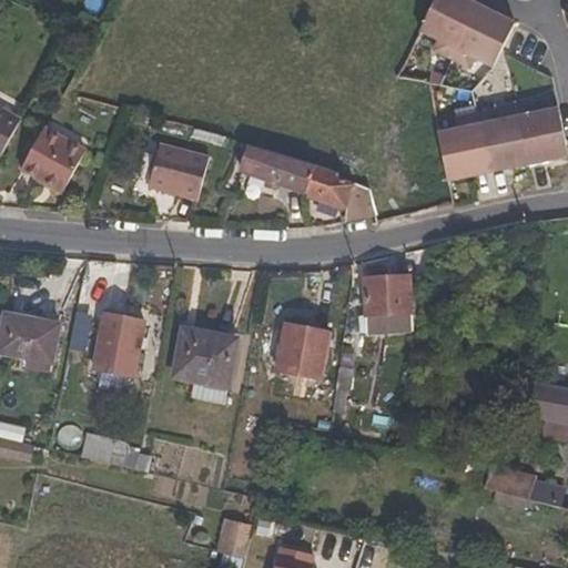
[(440,40),(436,50),(454,59),(480,6),(469,0),(437,0),(423,31),(440,40)]
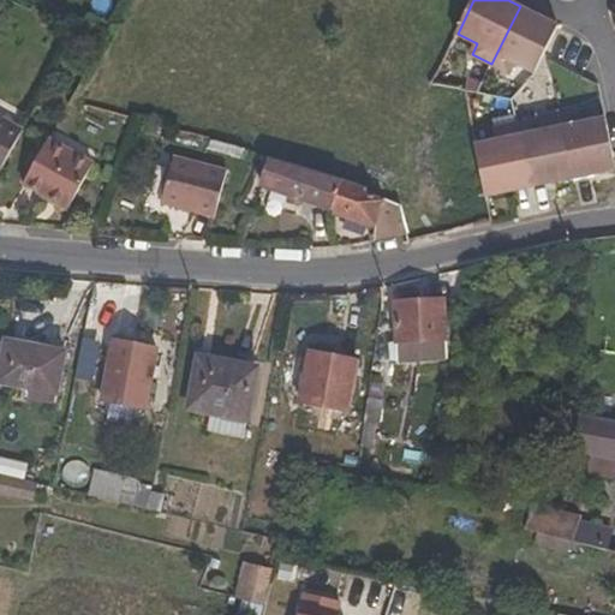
[(517,63),(537,73),(545,57),(561,25),(520,6),(491,64),(512,73),(517,63)]
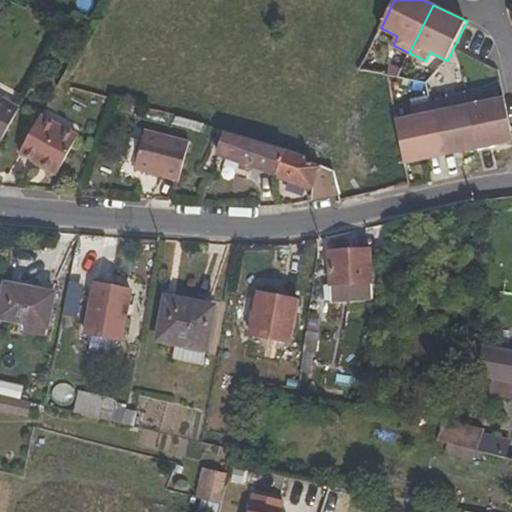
[(486,103),(484,94),(467,97),(469,107),(477,150),(511,143),(511,135),(505,100),(486,103)]
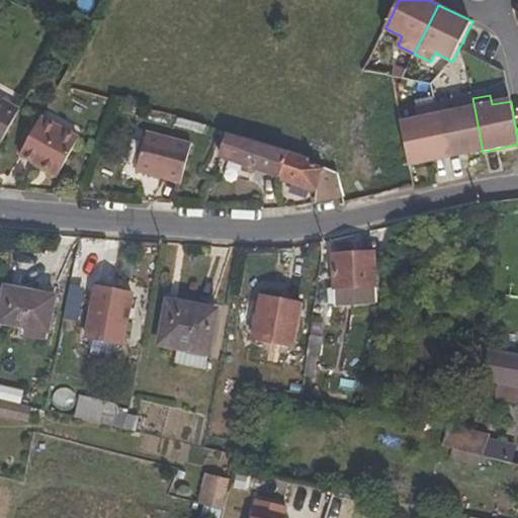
[(0,147),(19,112),(0,101),(0,147)]
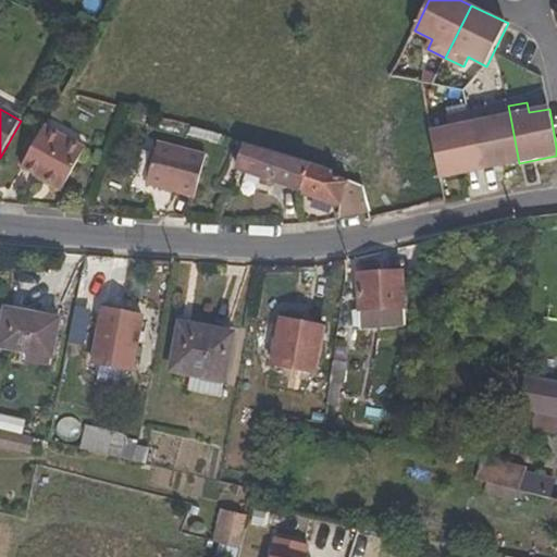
[(490,121),(487,110),(468,113),(480,171),(519,163),(510,116),(490,121)]
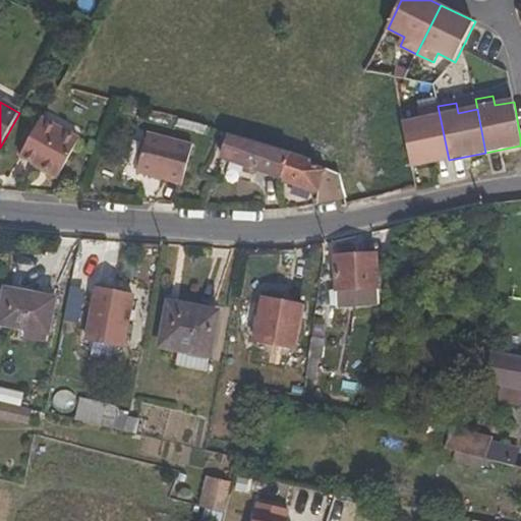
[(402,123),(411,168),(449,160),(438,106),(419,110),(421,120),(402,123)]
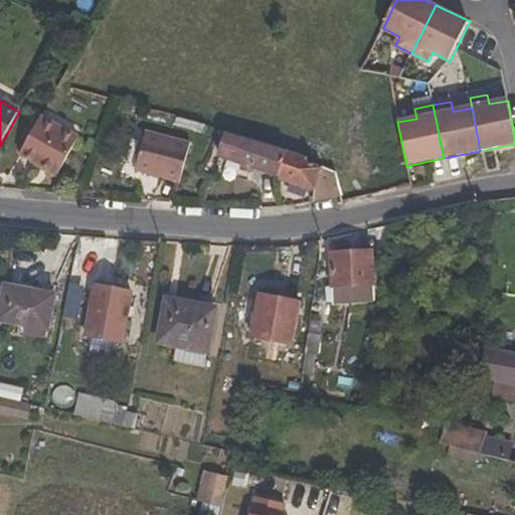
[(43,115),(19,157),(26,161),(48,119),(43,115)]
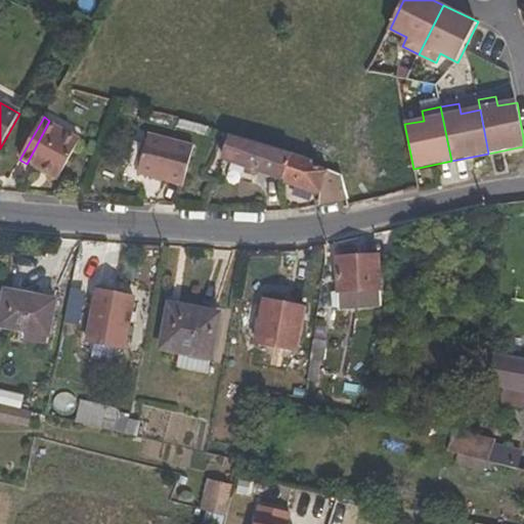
[(58,182),(82,138),(49,121),(27,164),(58,182)]
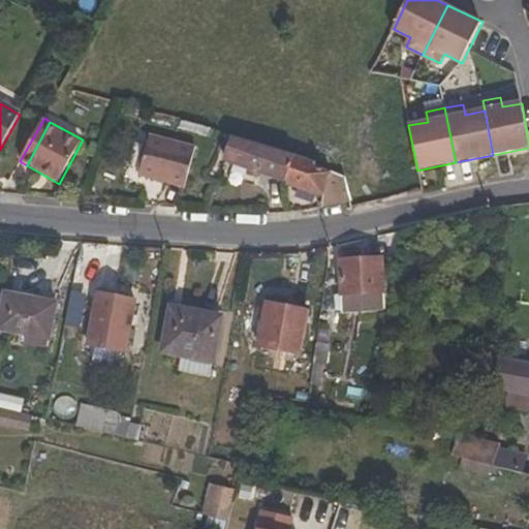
[(185,189),(196,146),(150,134),(139,177),(185,189)]
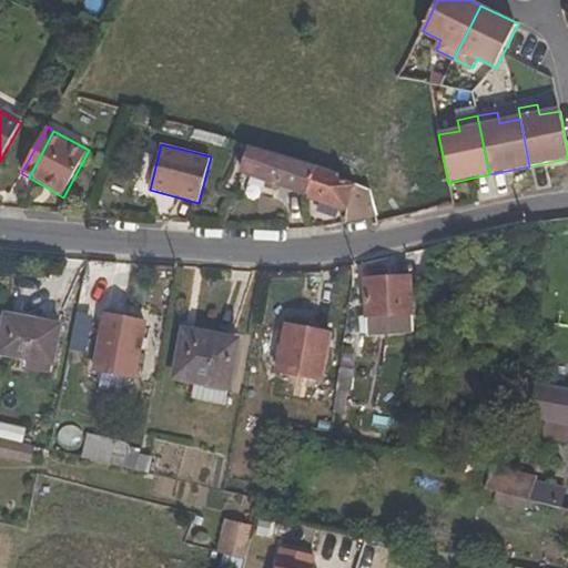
[(267,150),(252,145),(243,174),(272,184),(280,188),(307,196),(316,166),(267,150)]
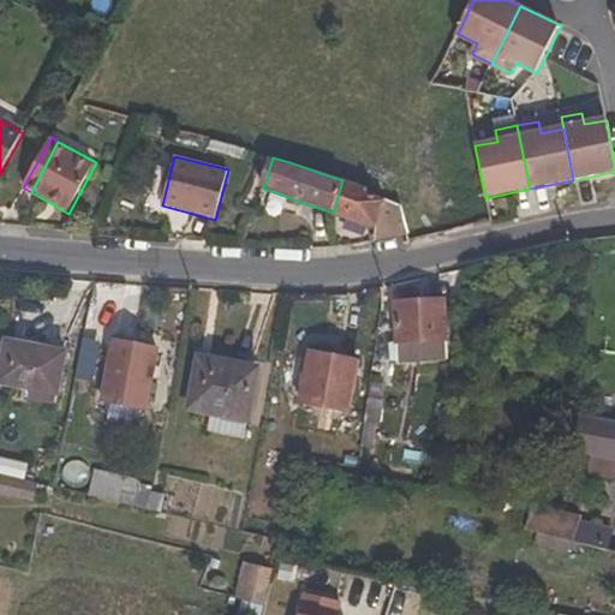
[(366,187),(342,180),(333,213),(375,228),(372,243),(407,233),(400,208),(387,203),(387,199),(366,191),(366,187)]
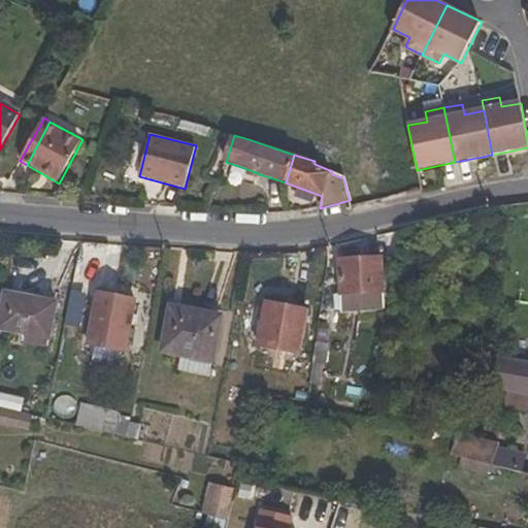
[(251,177),(258,179),(260,174),(253,171),(251,177)]
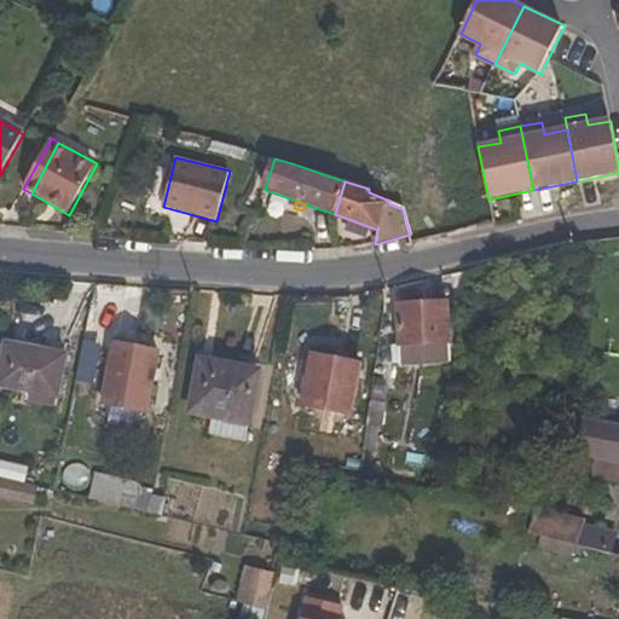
[(447,304),(398,305),(399,364),(449,363),(447,304)]
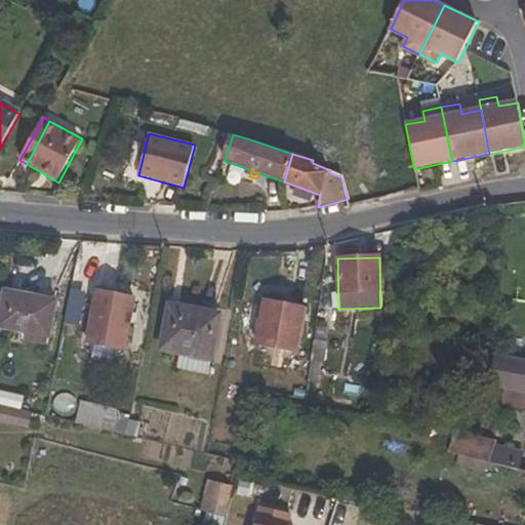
[(55,300),(4,290),(0,313),(0,326),(30,332),(28,344),(46,347),(55,300)]
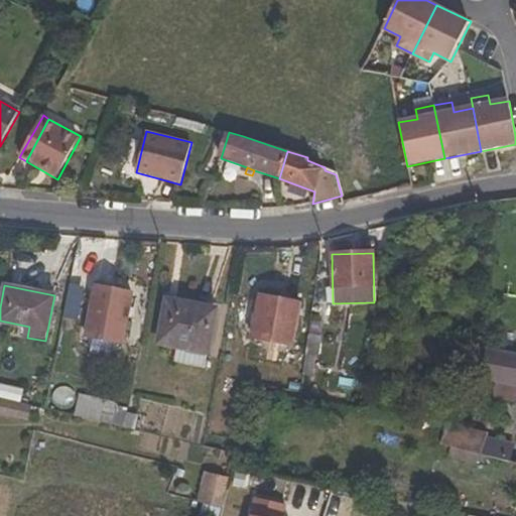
[(66,313),(80,316),(86,288),(72,285),(66,313)]
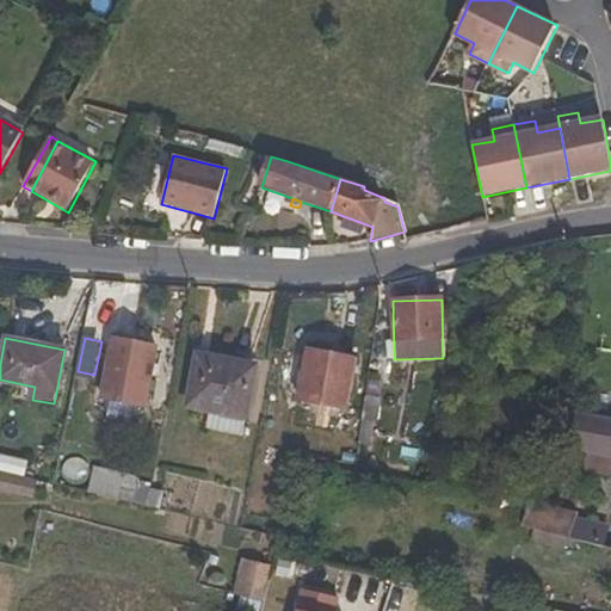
[(158,347),(113,339),(103,397),(146,406),(158,347)]
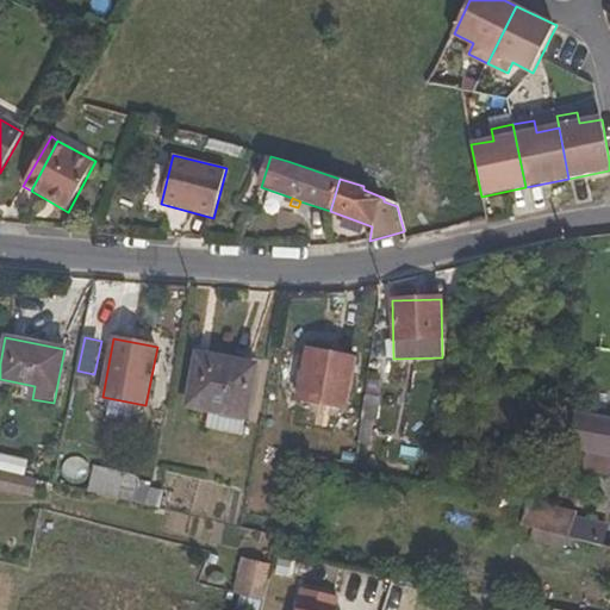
[(356,360),(306,349),(297,398),(347,408),(356,360)]
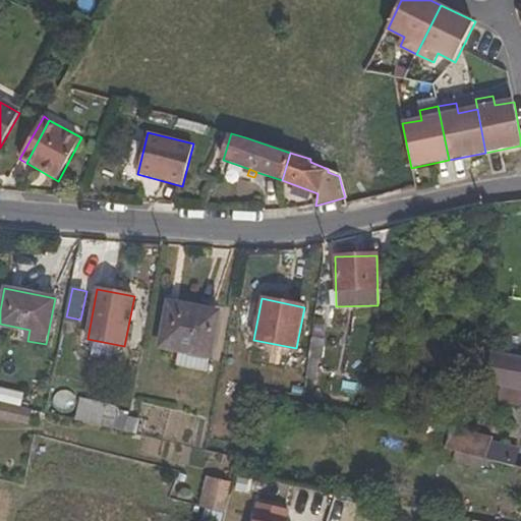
[(219,311),(169,301),(160,347),(177,351),(174,365),(207,371),(219,311)]
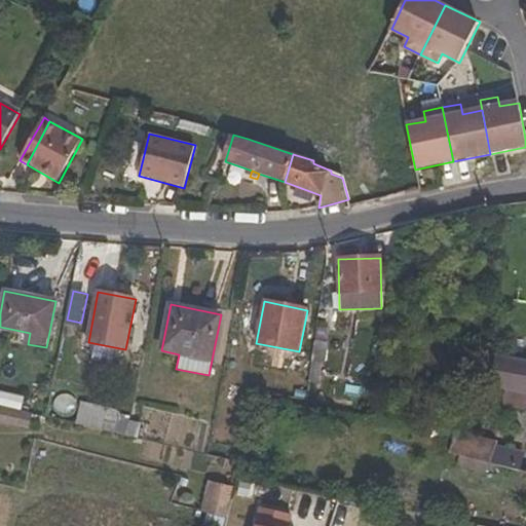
[(326,362),(329,342),(314,340),(309,379),(320,380),(322,361),(326,362)]
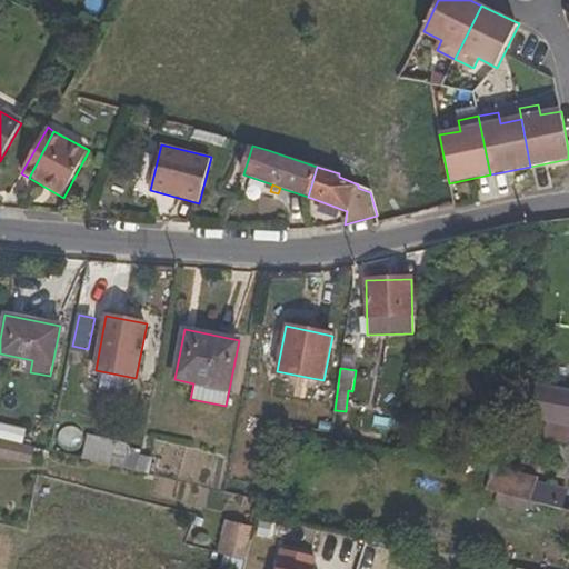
[(543,432),(546,421),(568,425),(568,387),(536,381),(527,429),(543,432)]
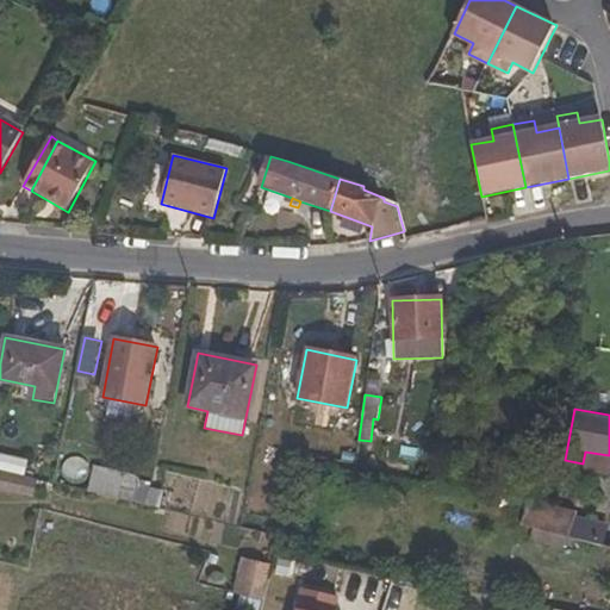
[(29,462),(0,454),(0,472),(24,478),(29,462)]
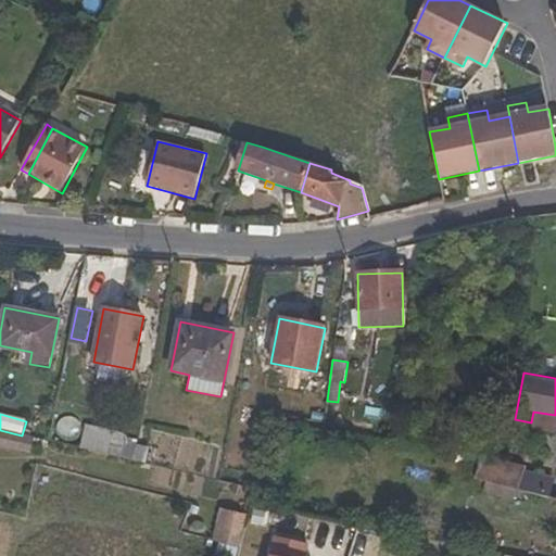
[(22,436),(0,430),(0,443),(19,449),(22,436)]
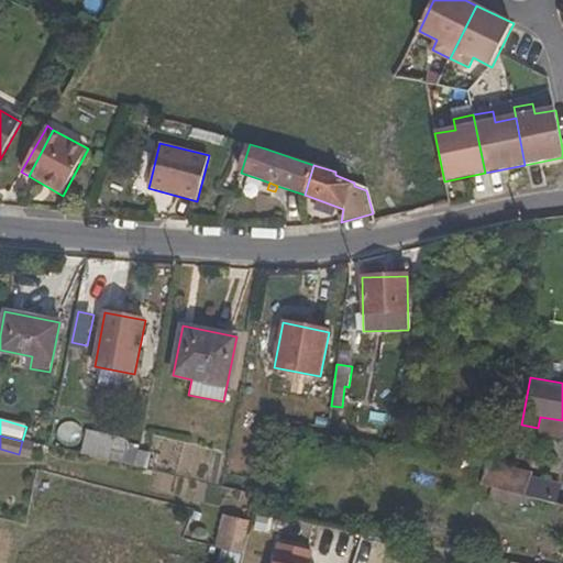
[(134,467),(138,451),(111,445),(108,462),(134,467)]
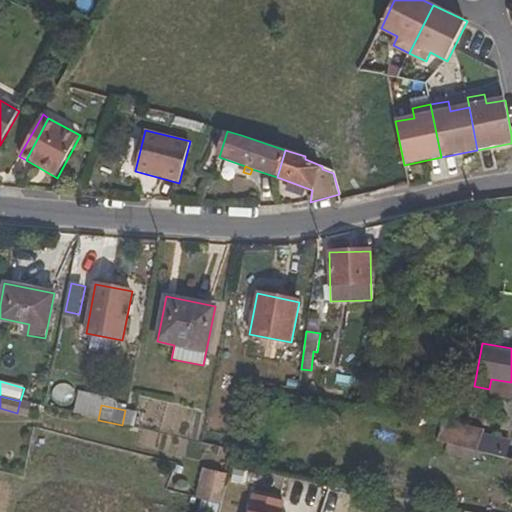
[(136,412),(125,410),(122,425),(133,428),(136,412)]
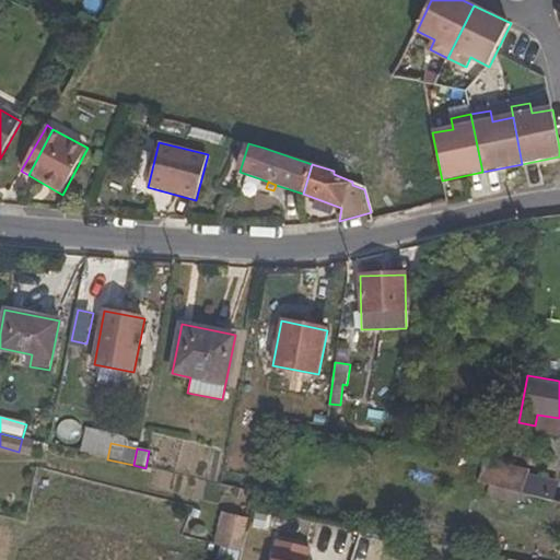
[(528,476),(529,471),(487,462),(478,483),(549,500),(553,481),(528,476)]
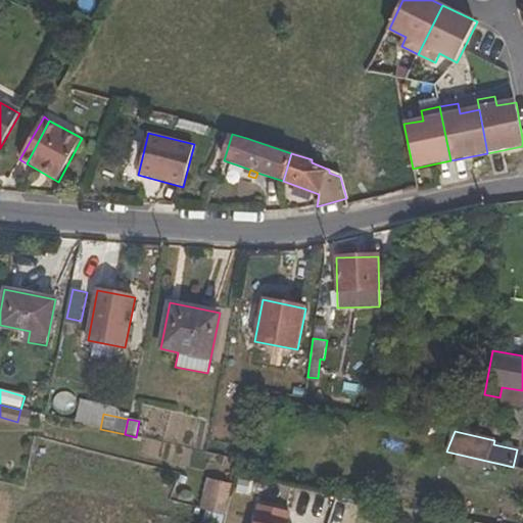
[(233,484),(209,478),(201,510),(225,516),(233,484)]
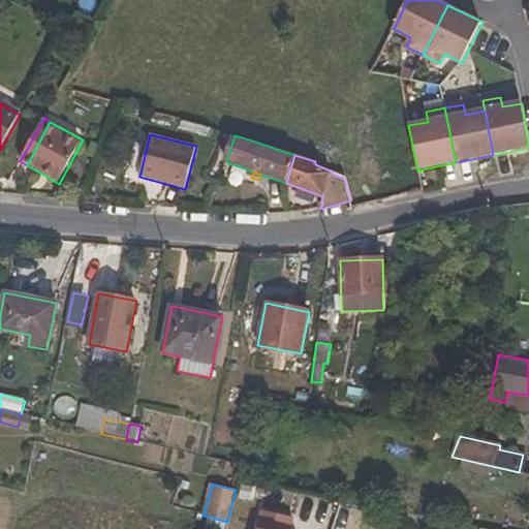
[(263,506),(257,528),(292,528),(297,515),(263,506)]
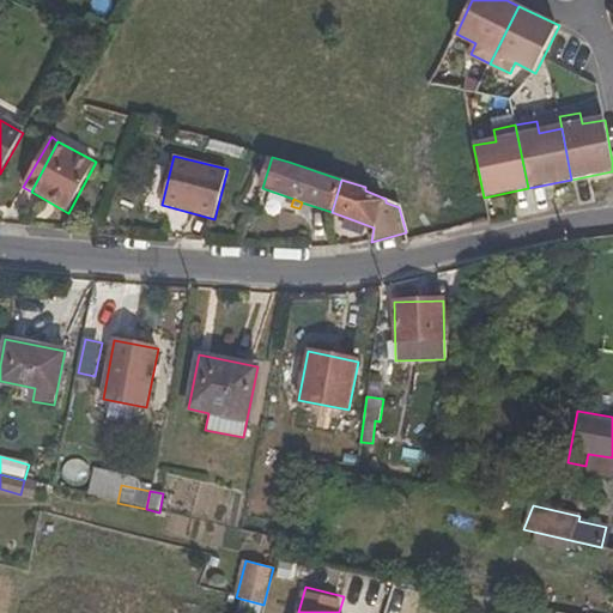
All buildings are outlined.
